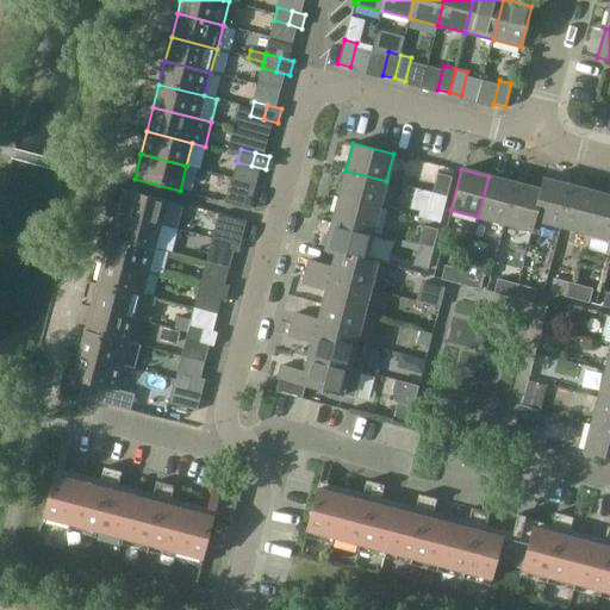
[(346,170),(338,197),(380,207),(386,181),(346,170)]
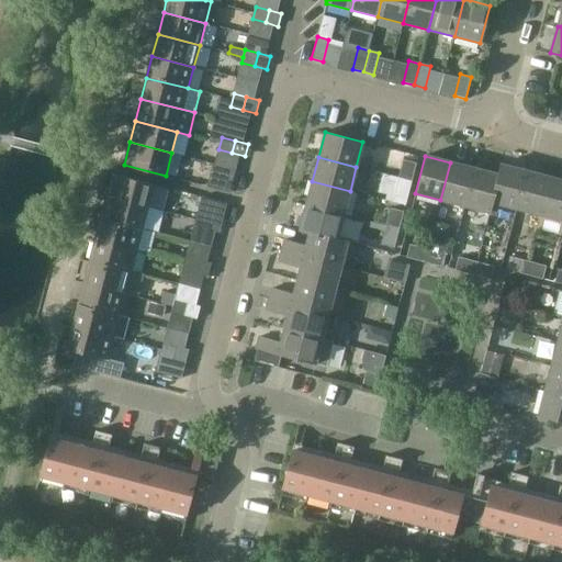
[(403,160),(398,178),(412,181),(416,164),(403,160)]
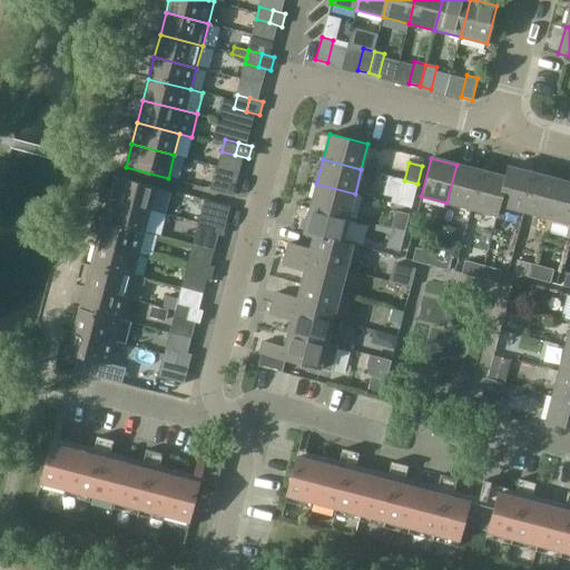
[(446,203),(471,209),(481,170),(457,165),(446,203)]
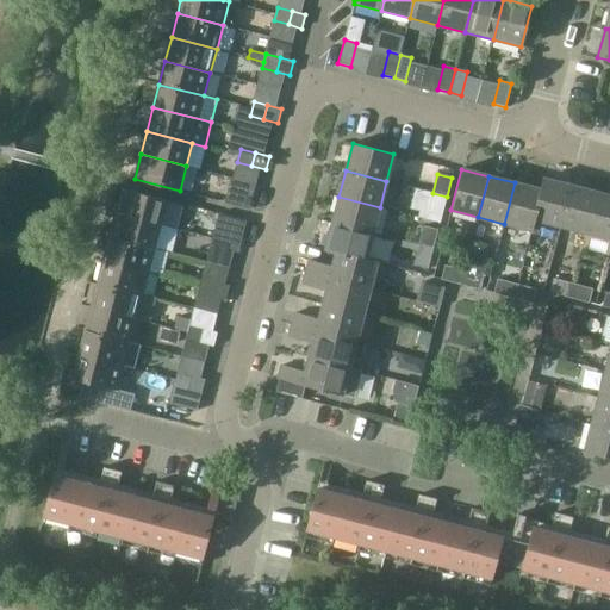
[(231,178),(225,203),(250,210),(256,185),(231,178)]
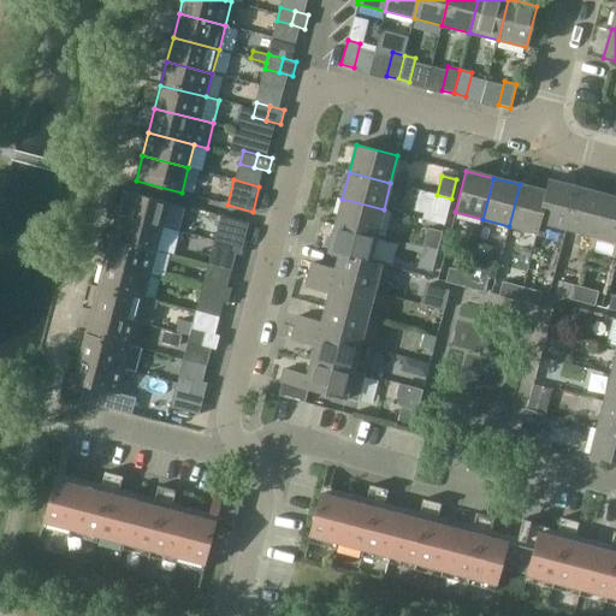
[(540,223),(566,229),(576,188),(549,181),(545,191),(548,193),(540,223)]
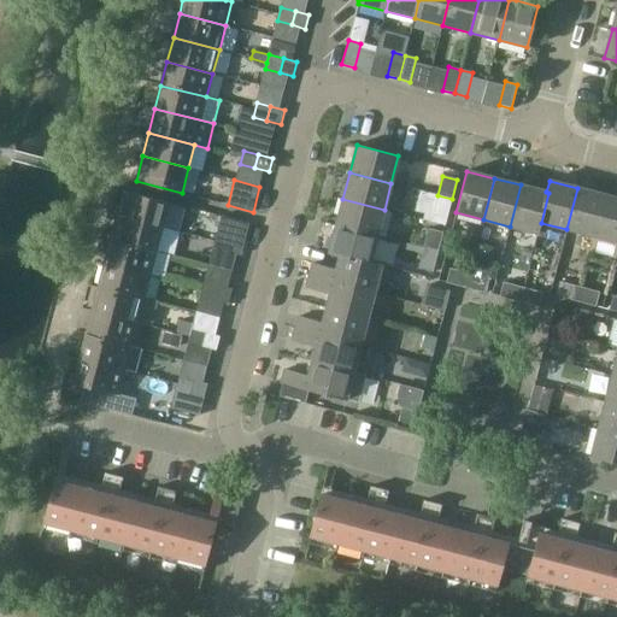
[(538,234),(541,223),(548,193),(546,192),(521,184),(510,227),(538,234)]
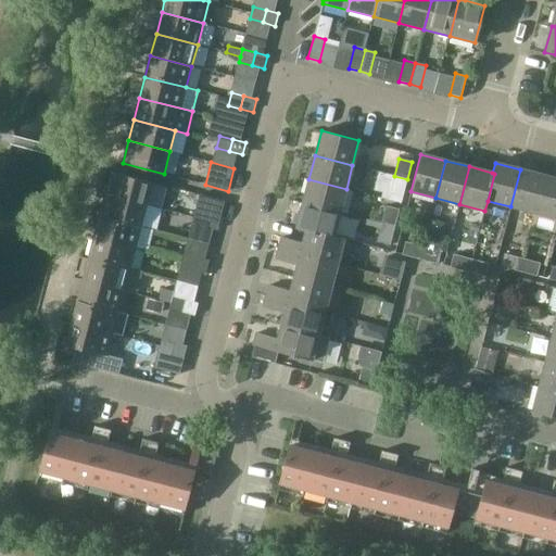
[(510,206),(534,213),(544,175),(520,169),(510,206)]
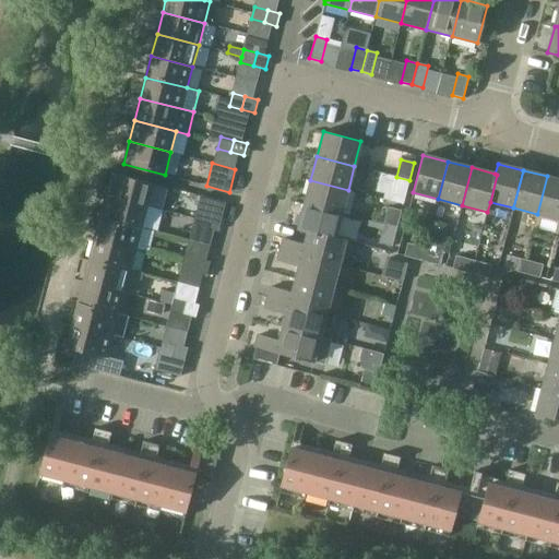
[(111,173),(106,195),(147,206),(153,183),(111,173)]
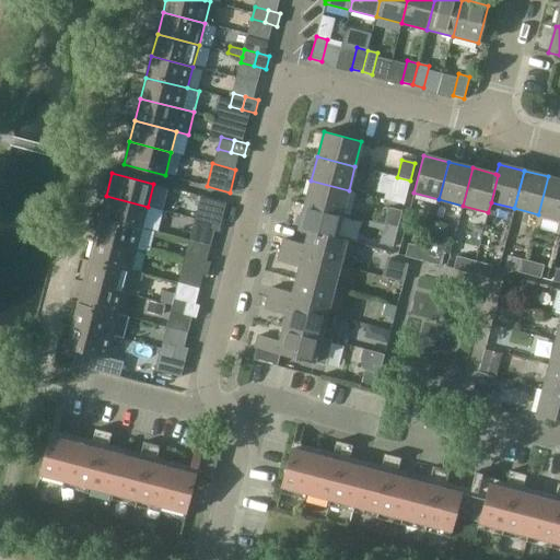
[(538,214),(559,220),(559,179),(548,176),(538,214)]
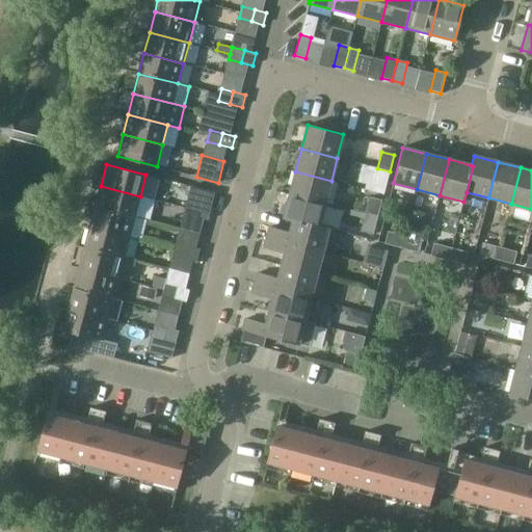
[(384,188),(390,171),(377,168),(372,185),(384,188)]
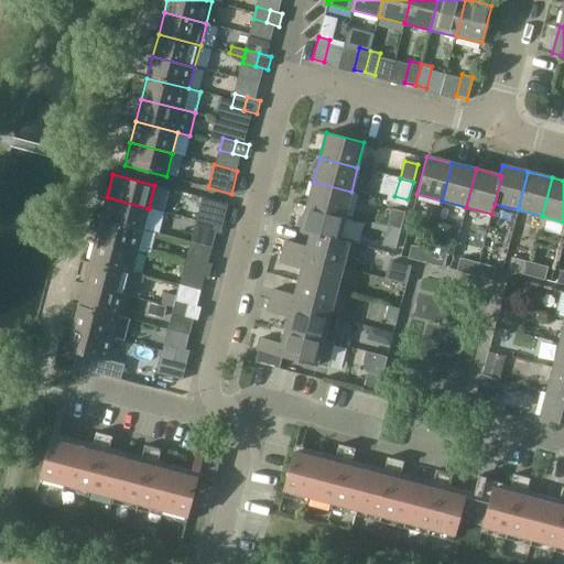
[(313,182),(306,207),(345,217),(351,192),(313,182)]
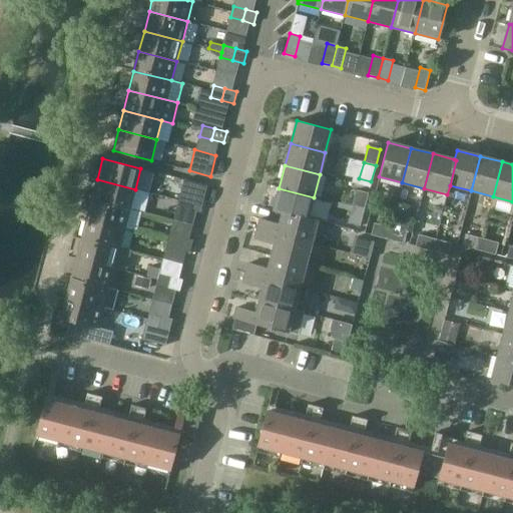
[(97,179),(92,198),(130,208),(135,189),(97,179)]
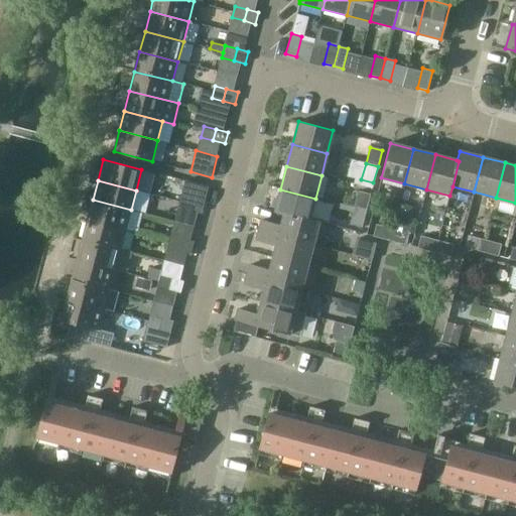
[(194,199),(190,211),(202,214),(209,186),(185,180),(181,196),(194,199)]
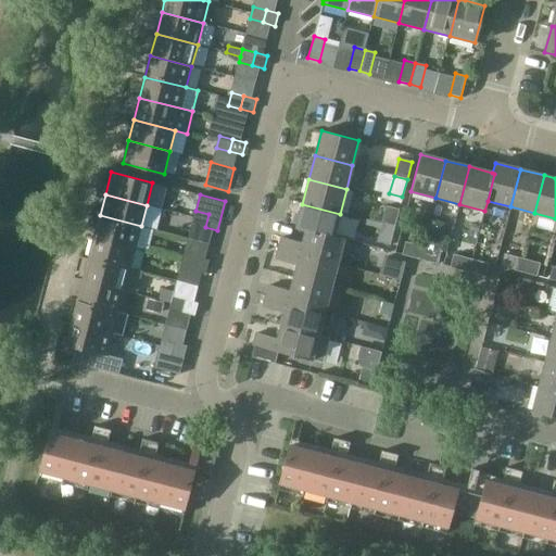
[(295,229),(305,231),(306,230),(333,237),(333,236),(340,214),(302,204),(295,229)]
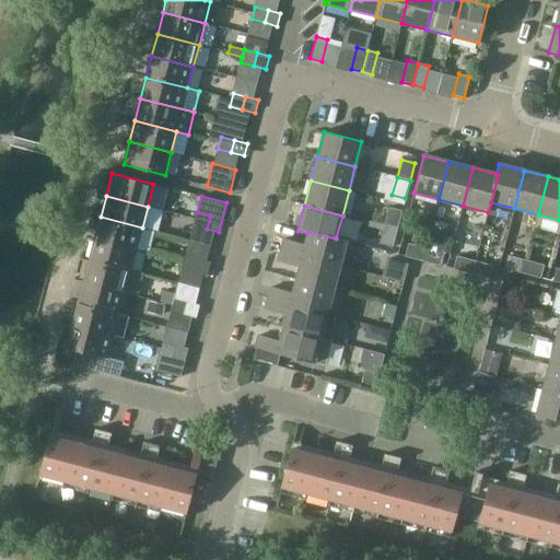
[(384,225),(397,229),(401,211),(389,208),(384,225)]
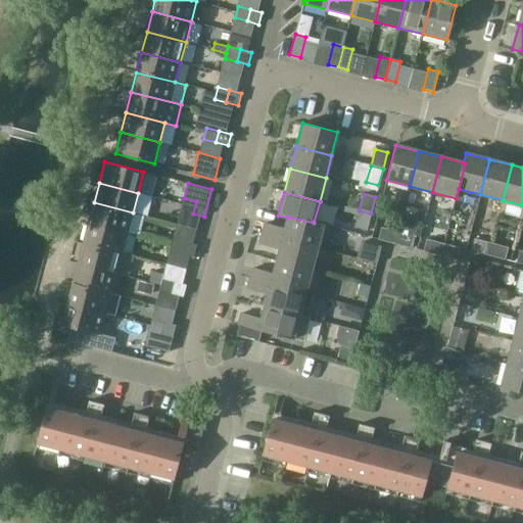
[(181,210),(193,214),(196,201),(184,198),(181,210)]
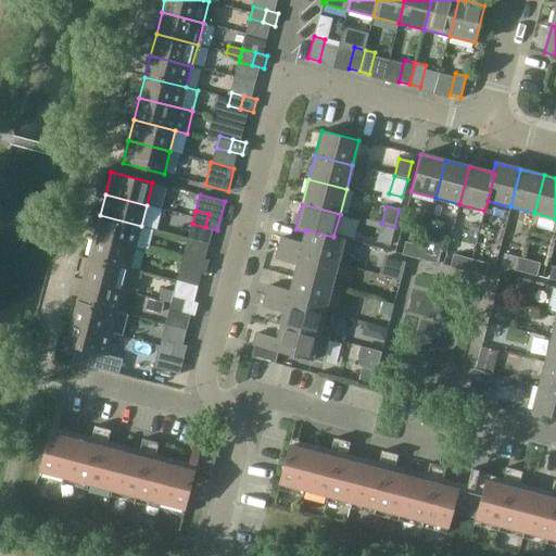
[(100,215),(95,237),(136,248),(141,226),(100,215)]
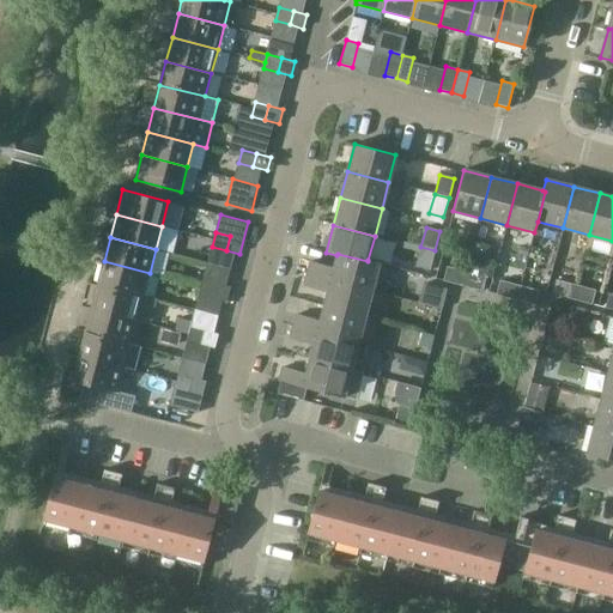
[(430,271),(435,250),(420,247),(416,267),(430,271)]
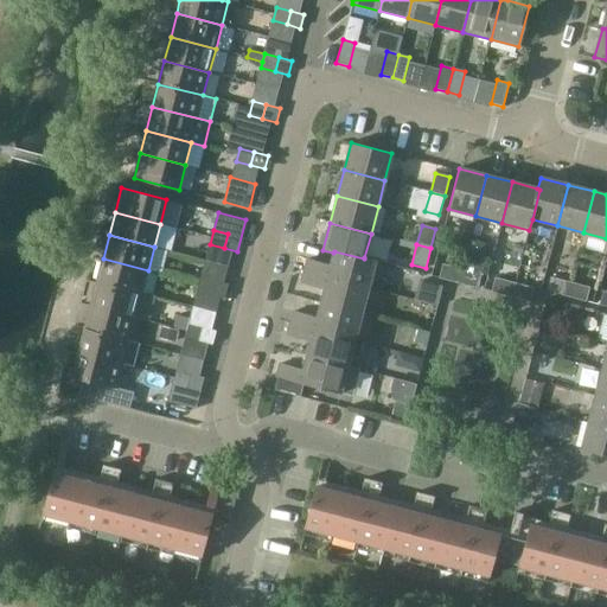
[(307,260),(304,272),(369,288),(376,261),(364,257),(364,259),(334,251),(333,253),(331,266),(307,260)]
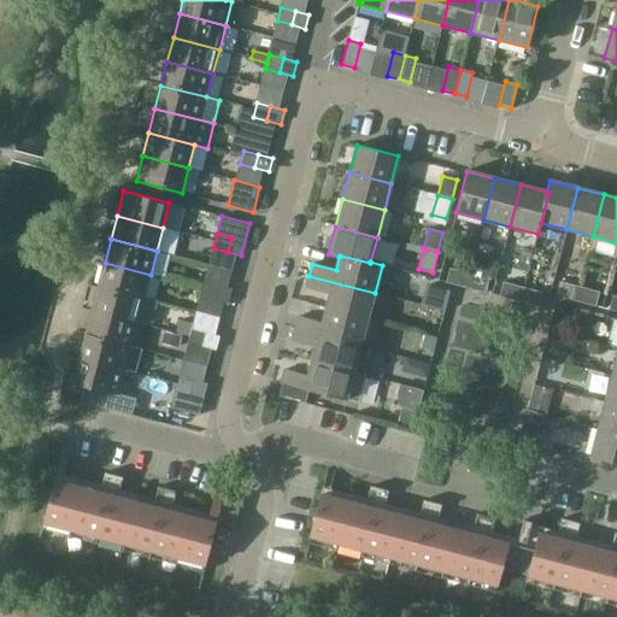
[(105,263),(99,287),(145,299),(151,275),(105,263)]
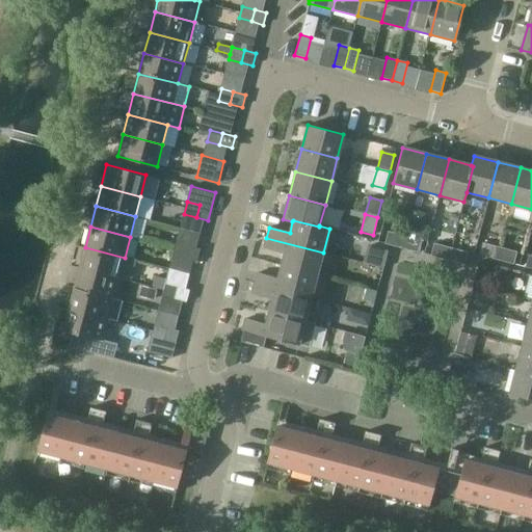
[(384,244),(401,248),(405,236),(388,232),(384,244)]
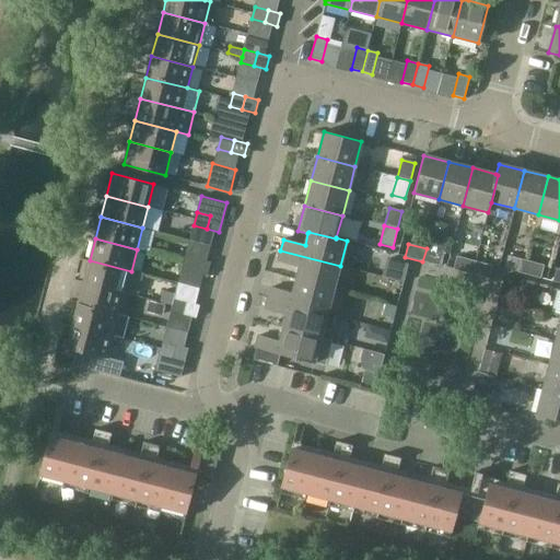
[(427,248),(422,261),(441,266),(444,254),(427,248)]
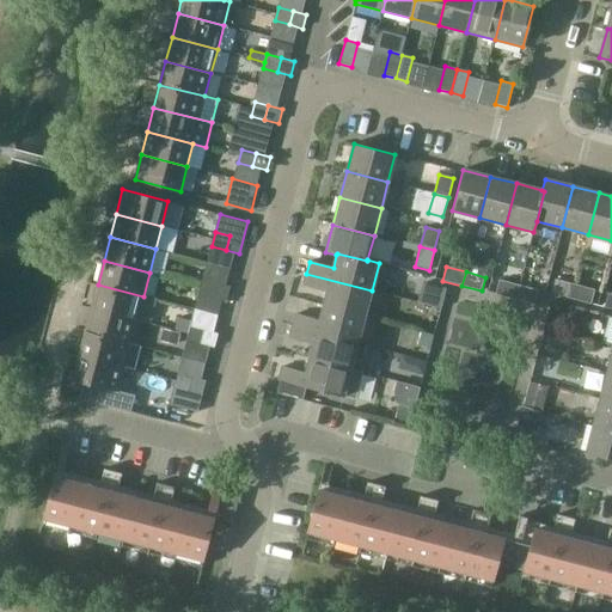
[(328,292),(323,306),(365,317),(372,291),(306,274),(304,285),(328,292)]
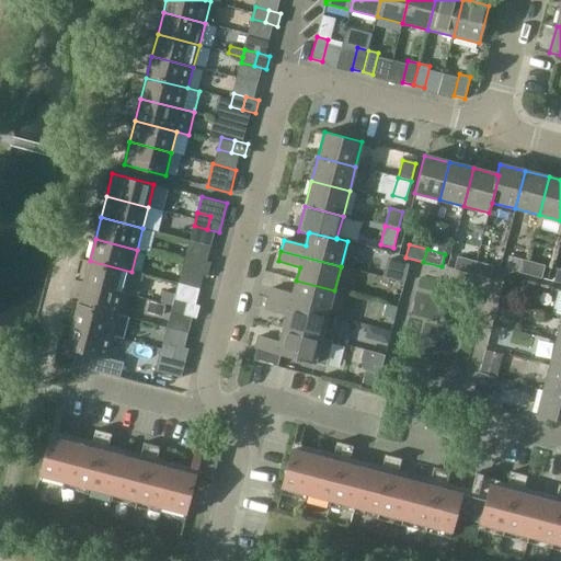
[(183,268),(195,272),(198,260),(186,256),(183,268)]
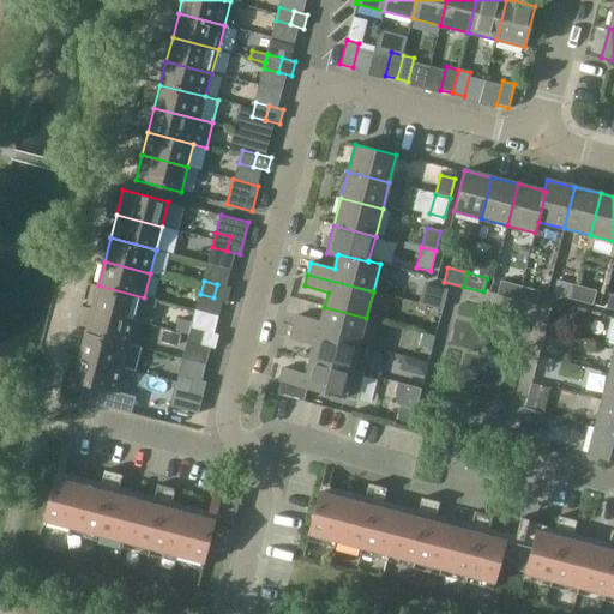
[(553,295),(573,300),(577,286),(557,281),(553,295)]
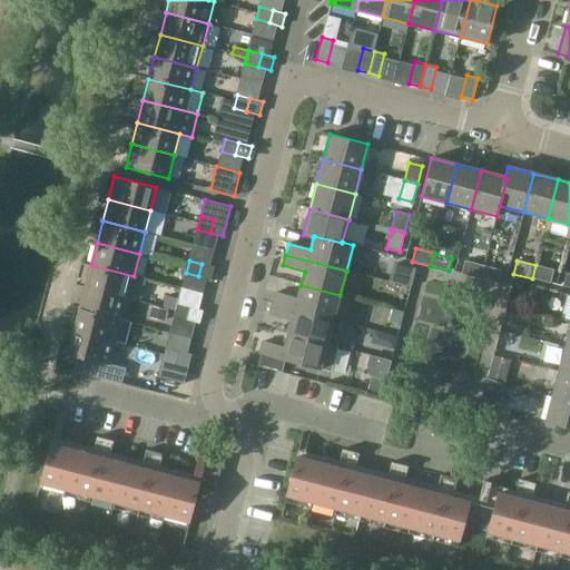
[(461,274),(480,279),(483,266),(464,262),(461,274)]
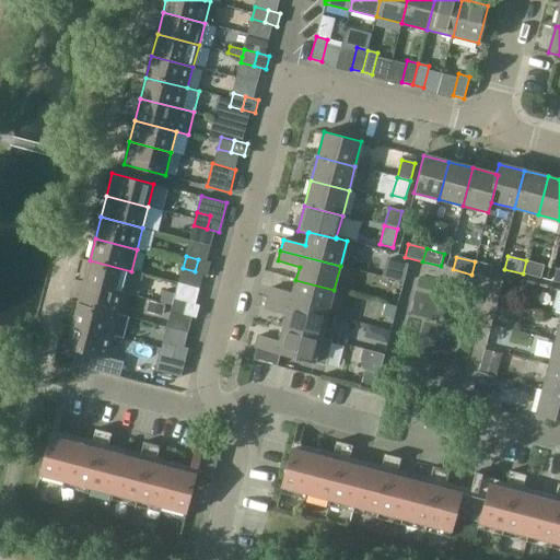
[(198,259),(195,271),(208,275),(211,263),(198,259)]
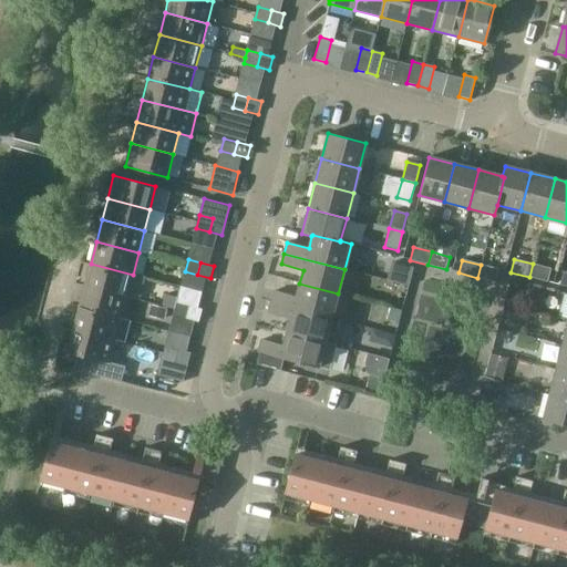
[(91,264),(85,286),(126,297),(133,275),(91,264)]
